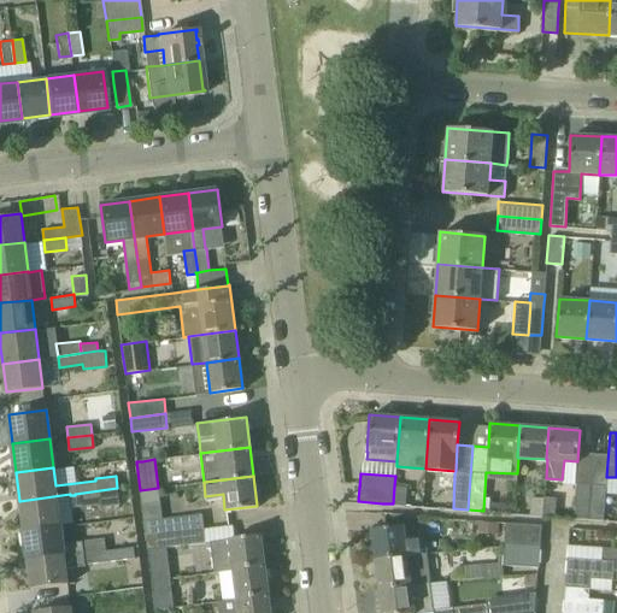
[(574,518),(588,519),(591,483),(576,482),(574,518)]
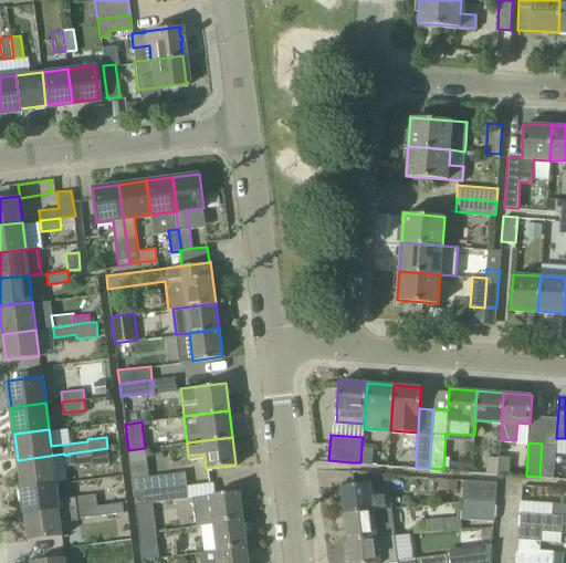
[(540,477),(553,477),(554,460),(555,445),(542,444),(540,477)]
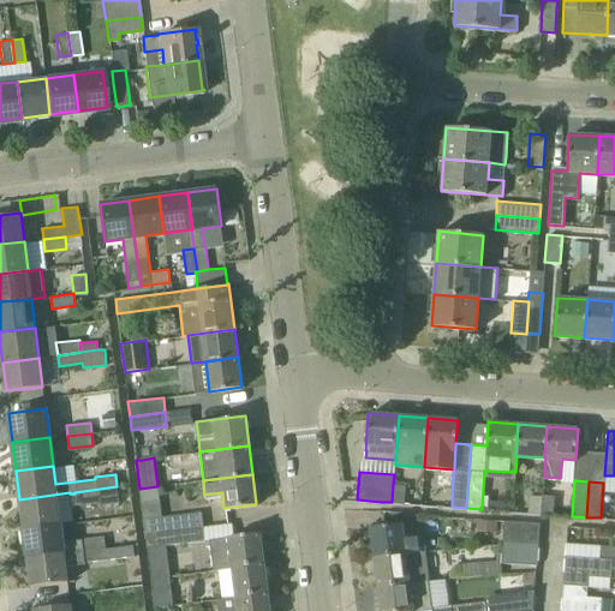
[(405,485),(393,484),(392,502),(404,503),(405,485)]
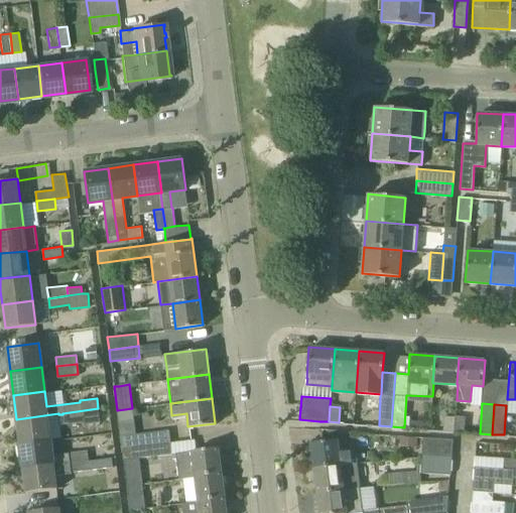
[(62,413),(62,414),(63,423),(83,421),(83,423),(100,421),(98,408),(62,413)]
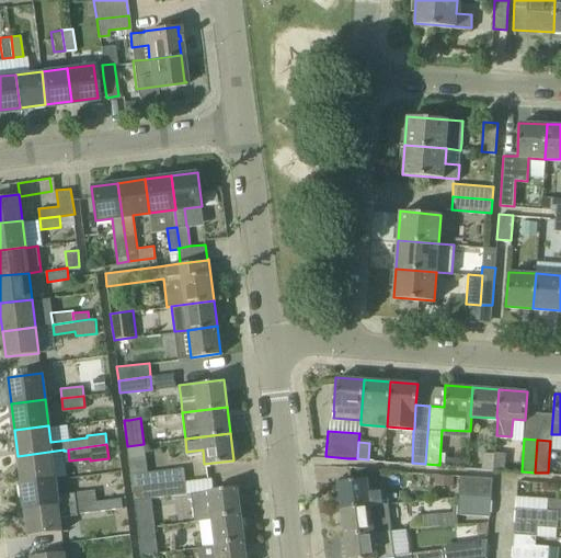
[(144,444),(127,446),(133,487),(185,480),(183,467),(147,471),(144,444)]
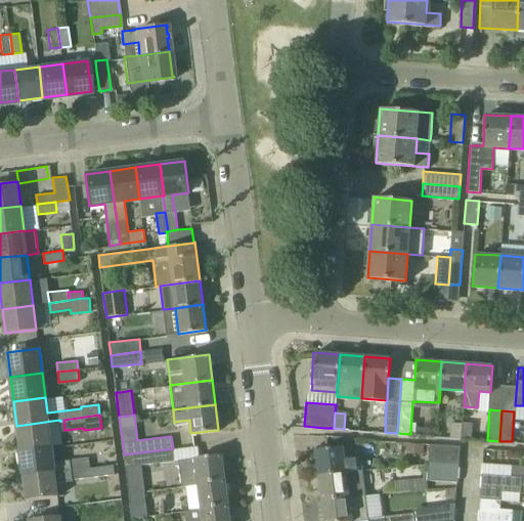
[(59,420),(16,426),(19,450),(51,446),(51,445),(62,443),(59,421),(59,420)]
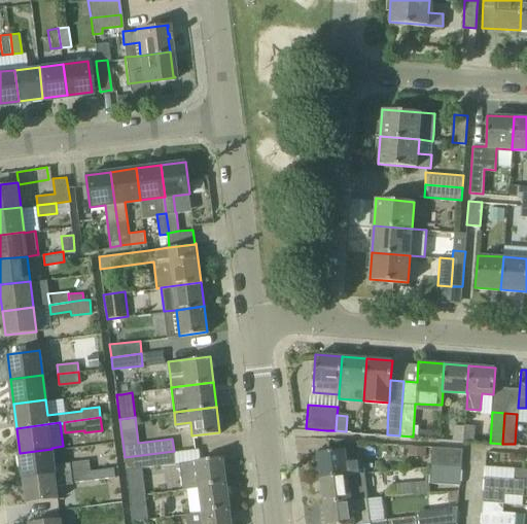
[(464,425),(454,424),(452,440),(463,441),(464,425)]
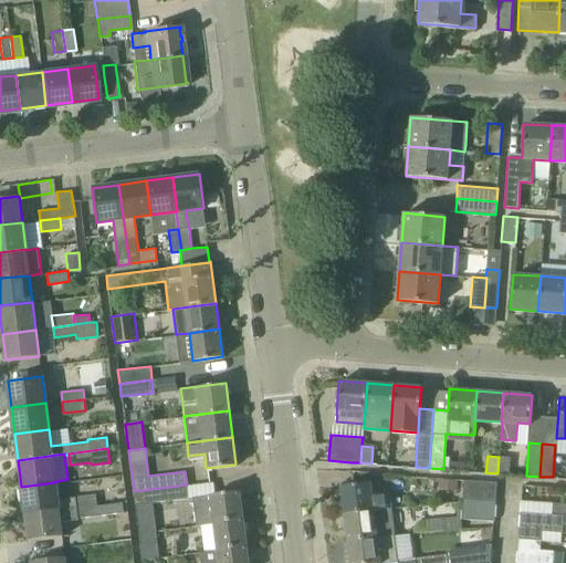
[(462,499),(494,500),(496,481),(464,480),(439,478),(439,488),(463,490),(462,499)]
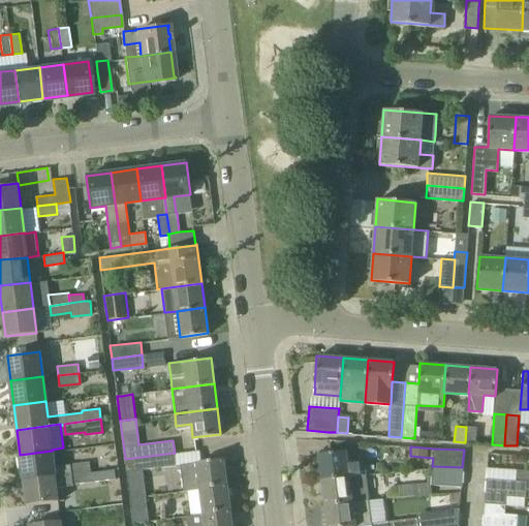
[(349,475),(365,474),(366,473),(364,460),(347,462),(345,450),(330,452),(318,454),(321,480),(349,475)]
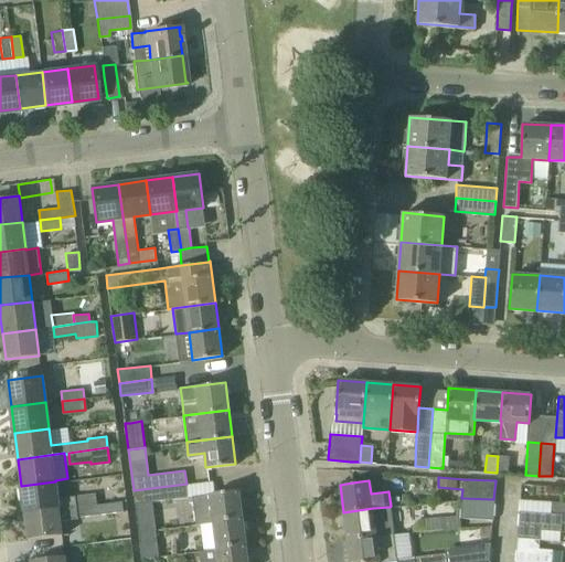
[(24,512),(59,507),(57,498),(55,481),(21,486),(24,512)]
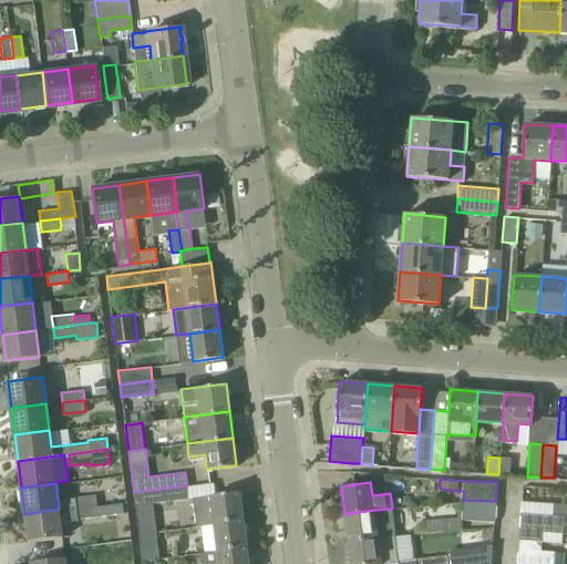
[(187,485),(134,492),(135,504),(138,533),(156,531),(153,502),(188,498),(187,485)]
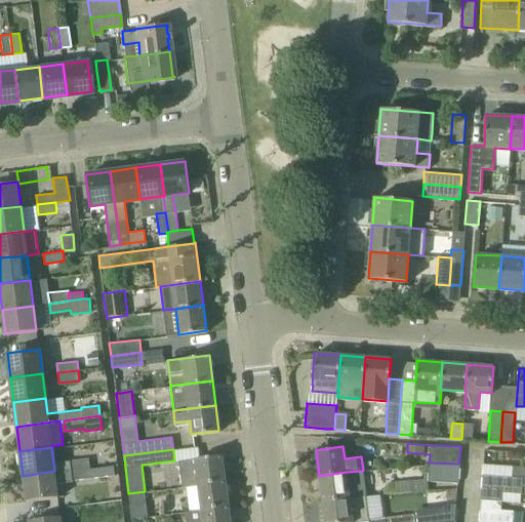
[(182,486),(198,484),(225,481),(221,455),(194,458),(178,460),(182,486)]
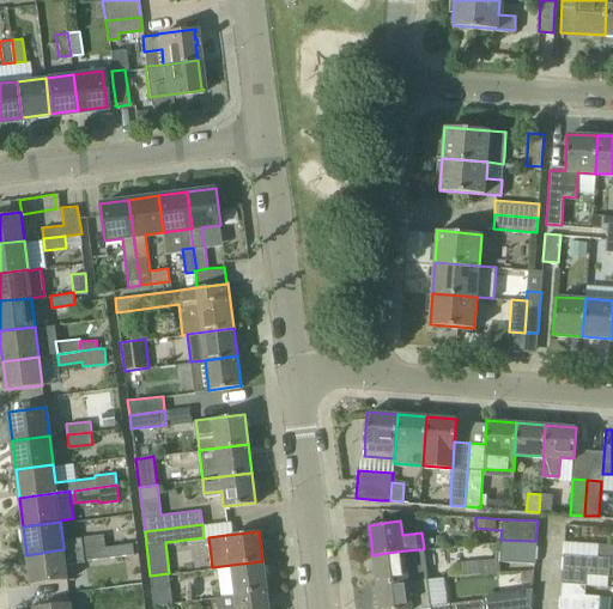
[(83,537),(84,547),(105,544),(104,535),(83,537)]
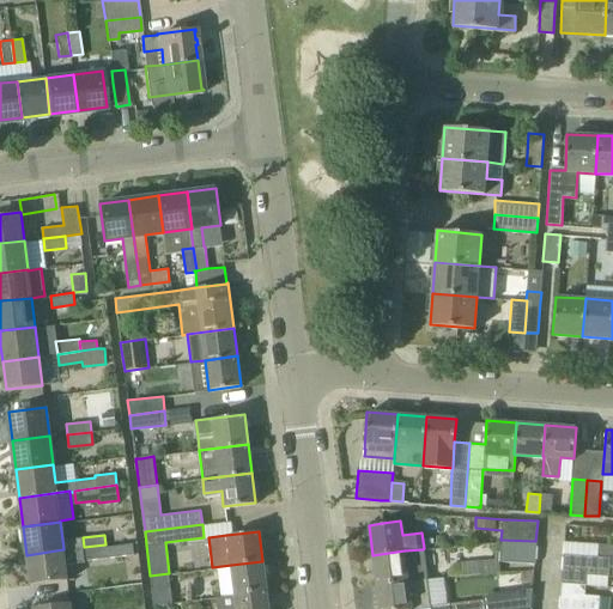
[(501,540),(499,552),(499,560),(534,562),(535,541),(501,540)]
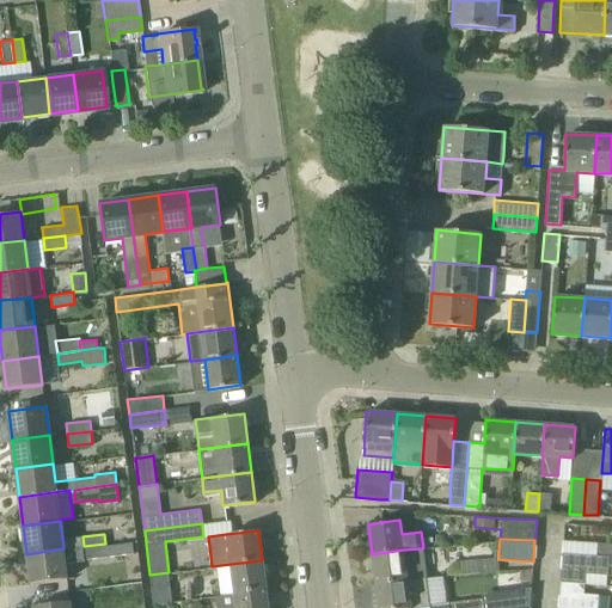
[(86,559),(85,558),(139,552),(138,541),(105,546),(105,544),(84,546),(63,548),(26,554),(30,583),(67,578),(66,562),(86,559)]
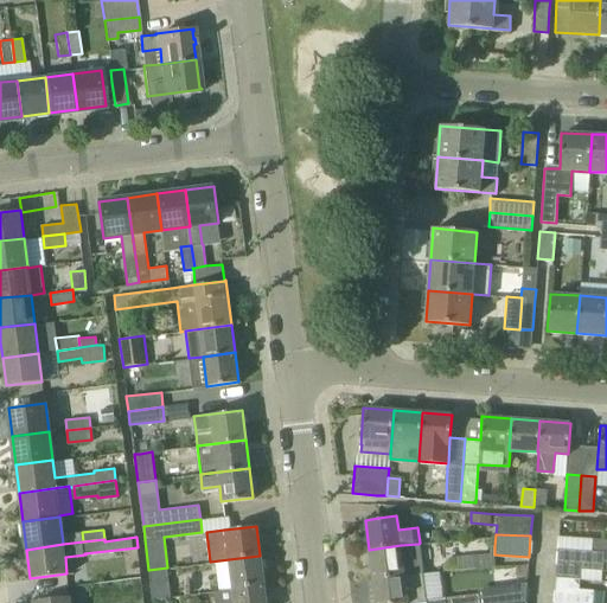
[(582,550),(604,551),(606,551),(606,539),(587,538),(586,550),(582,550)]
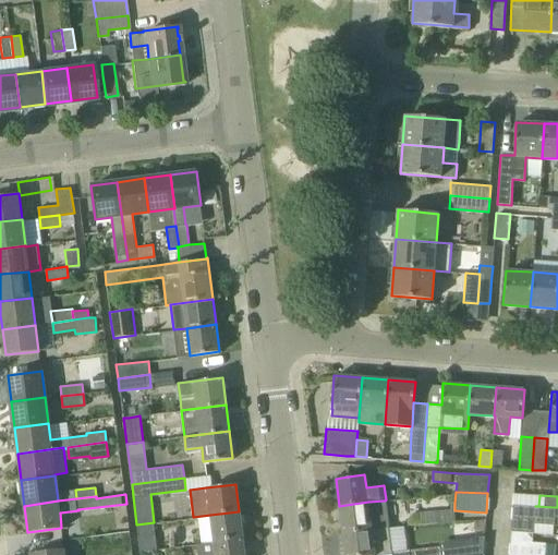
[(342,532),(372,528),(388,527),(385,501),(368,502),(339,506),(342,532)]
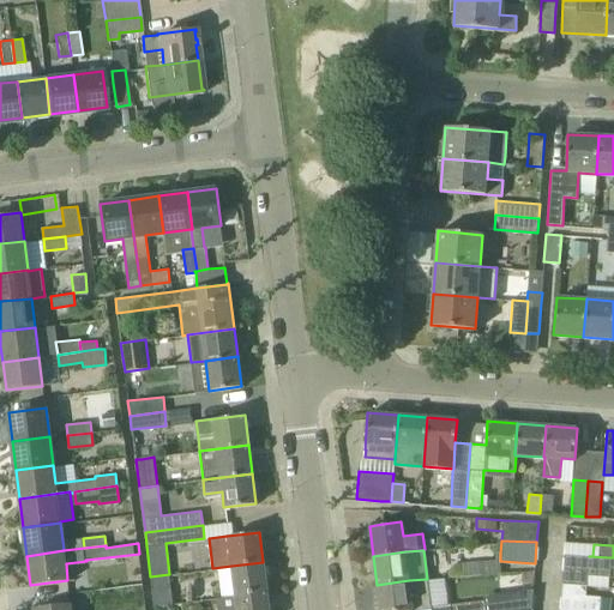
[(589,556),(564,555),(563,583),(587,585),(587,574),(609,575),(611,557),(589,556)]
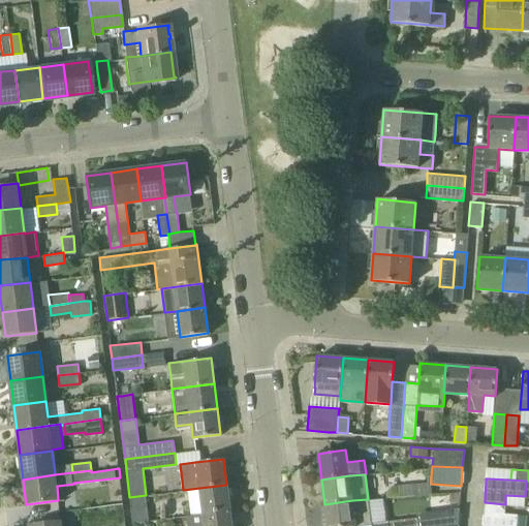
[(415,495),(414,483),(398,485),(398,496),(415,495)]
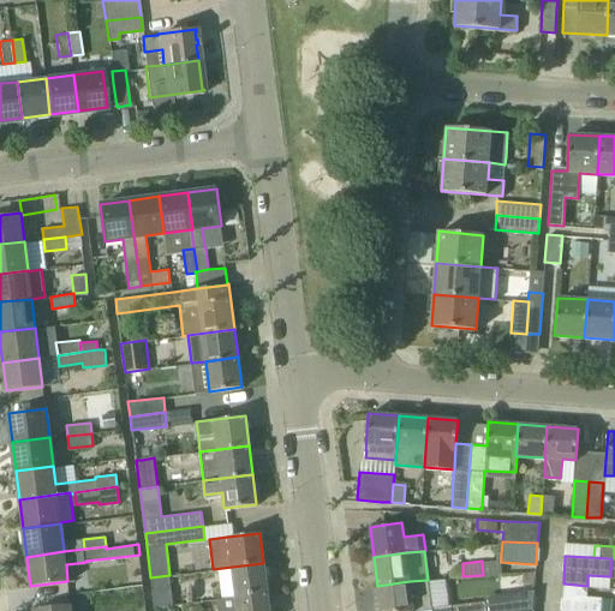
[(232,567),(236,595),(267,591),(263,563),(232,567)]
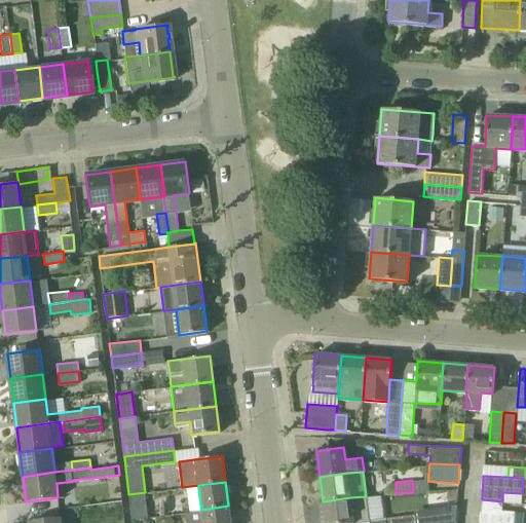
[(128,494),(133,519),(148,517),(145,492),(128,494)]
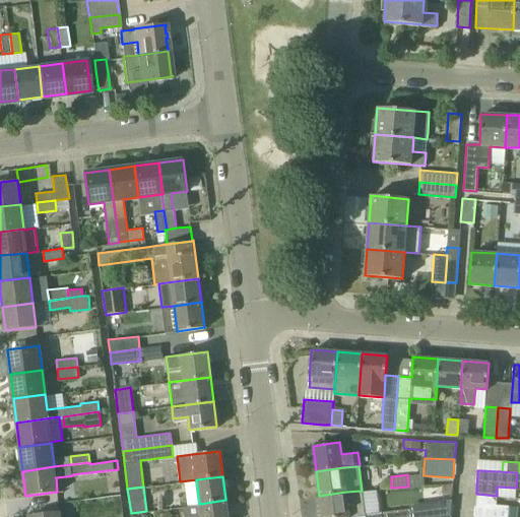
[(362,491),(346,493),(346,492),(319,496),(321,516),(410,516),(410,508),(365,514),(362,491)]
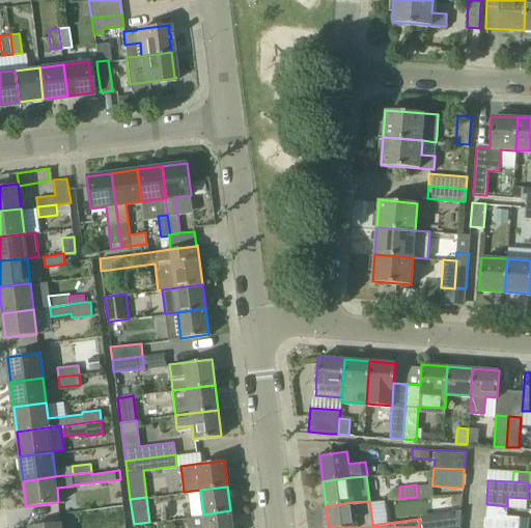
[(203,515),(203,516),(188,518),(189,527),(232,527),(230,510),(203,515)]
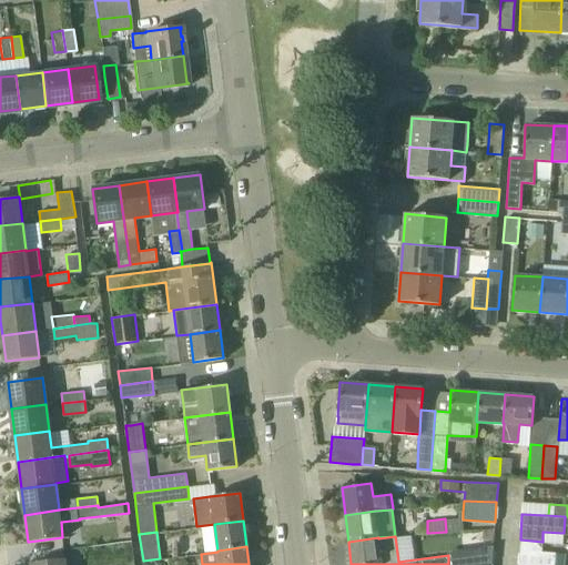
[(518,564),(554,564),(555,552),(519,550),(518,564)]
